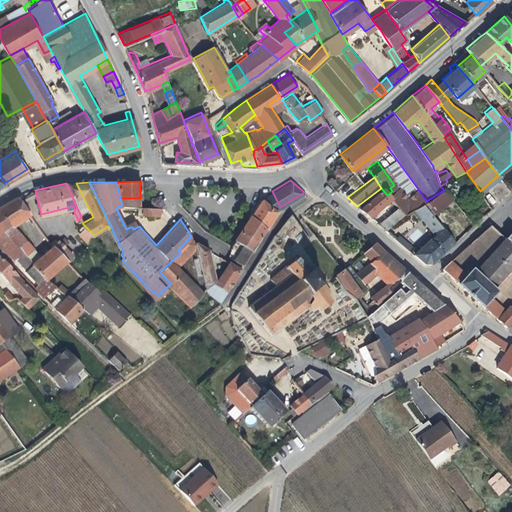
[(426,201),(418,189),(407,197),(399,186),(392,191),(387,195),(389,197),(396,206),(403,215),(412,209),(422,203),(426,201)]
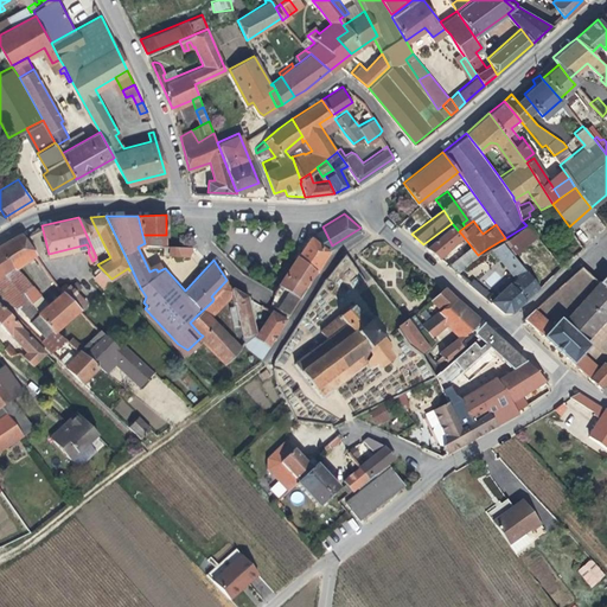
[(452,223),(423,244),(436,255),(461,234),(459,231),(452,223)]
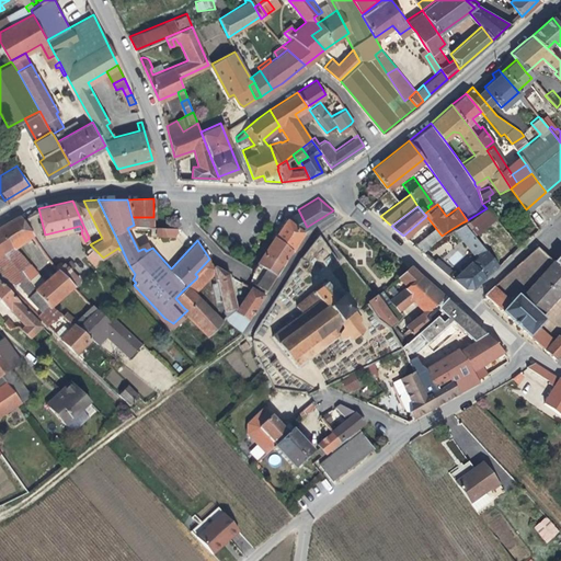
[(298,209),(285,216),(302,230),(307,227),(298,209)]
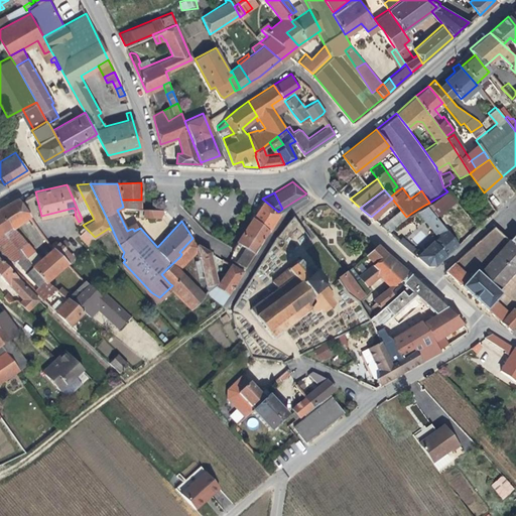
[(484,194),(465,211),(476,224),(494,208),(484,194)]
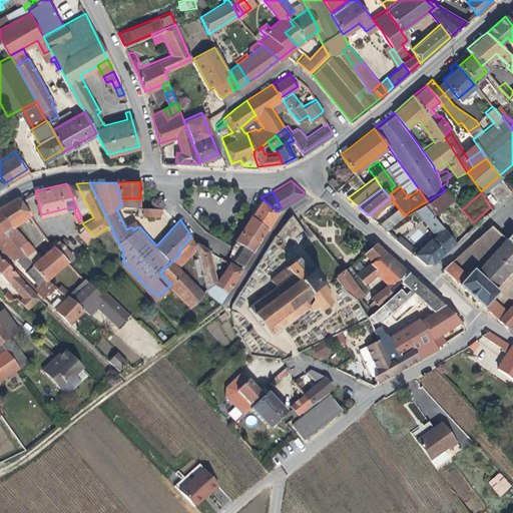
[(8,200),(0,204),(0,205),(17,224),(30,212),(29,209),(20,197),(18,194),(8,200)]
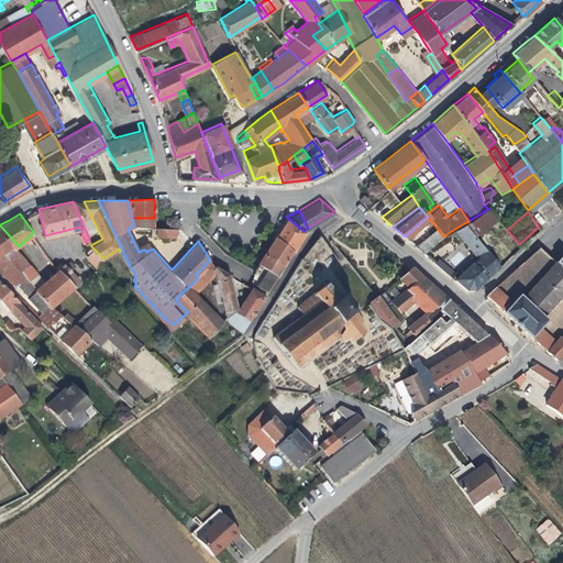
[(29,213),(22,217),(32,230),(34,229),(29,213)]
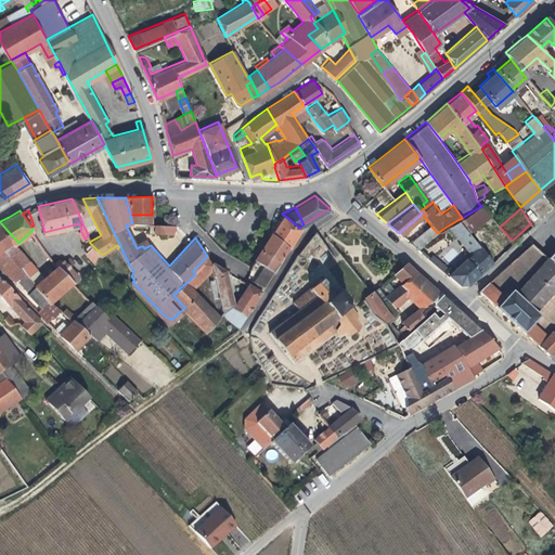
[(282,214),(271,232),(255,257),(272,269),(287,246),(299,228),(282,214)]
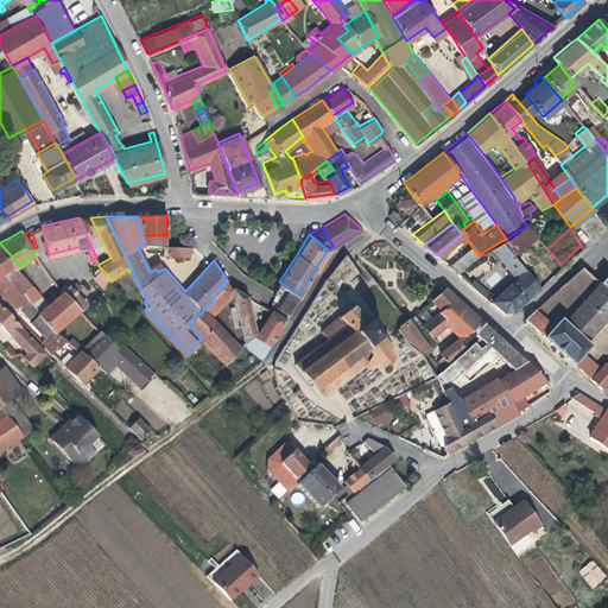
[(538,286),(501,241),(489,248),(515,277),(491,299),(502,310),(511,310),(538,286)]
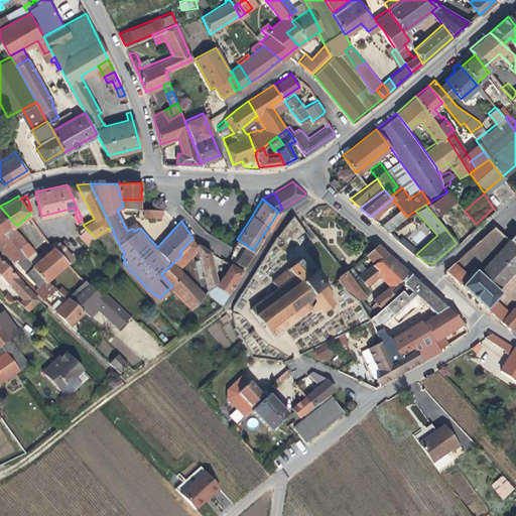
[(17,226),(0,207),(0,248),(1,250),(13,257),(15,255),(22,249),(19,246),(28,239),(17,226)]
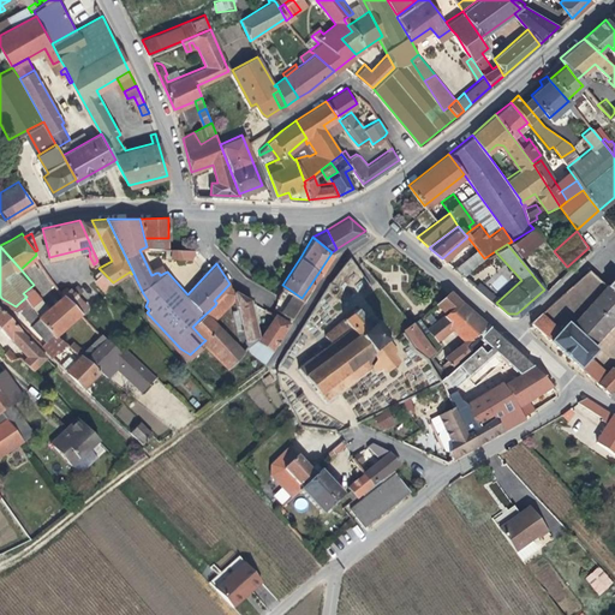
[(195,249),(168,248),(168,257),(174,257),(174,255),(192,255),(195,249)]
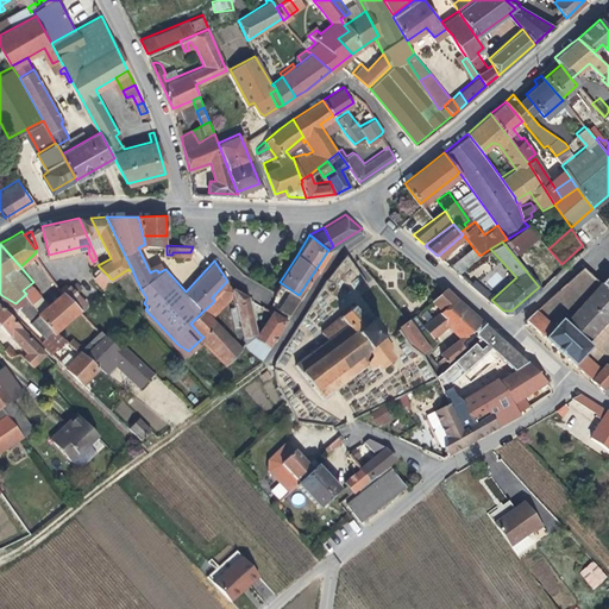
[(471,245),(449,264),(456,270),(466,263),(479,256),(471,245)]
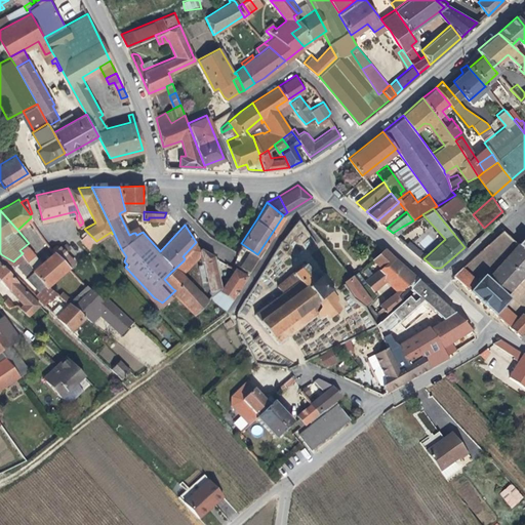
[(96,241),(87,232),(82,238),(90,246),(96,241)]
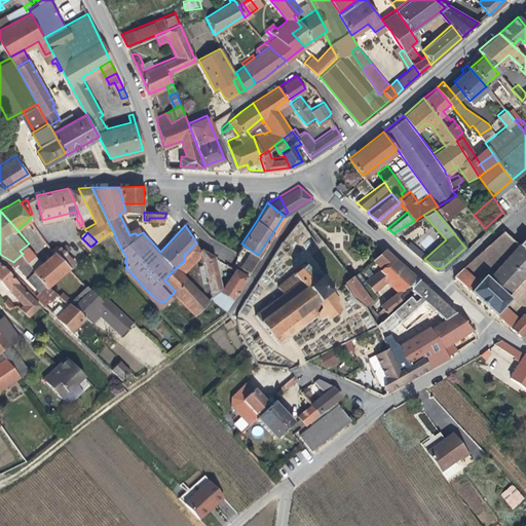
[(525,233),(517,242),(520,246),(525,240),(524,238),(525,235),(525,233)]
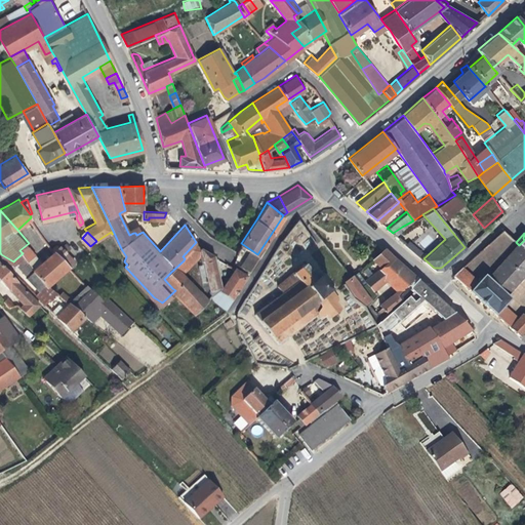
[(404,242),(410,247),(413,244),(407,238),(404,242)]
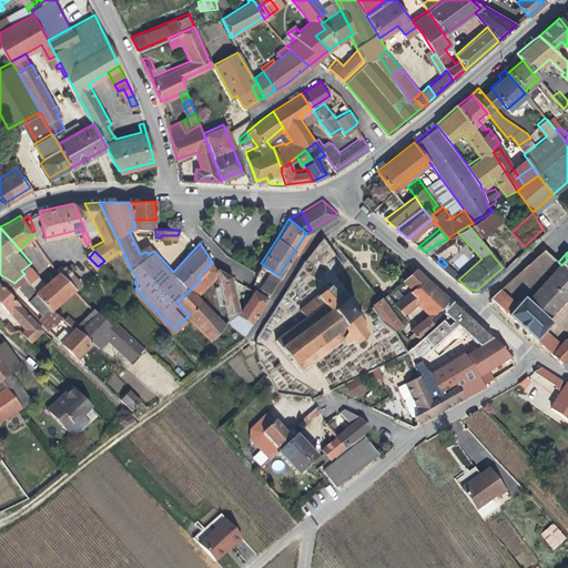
[(61,260),(54,265),(59,270),(66,264),(61,260)]
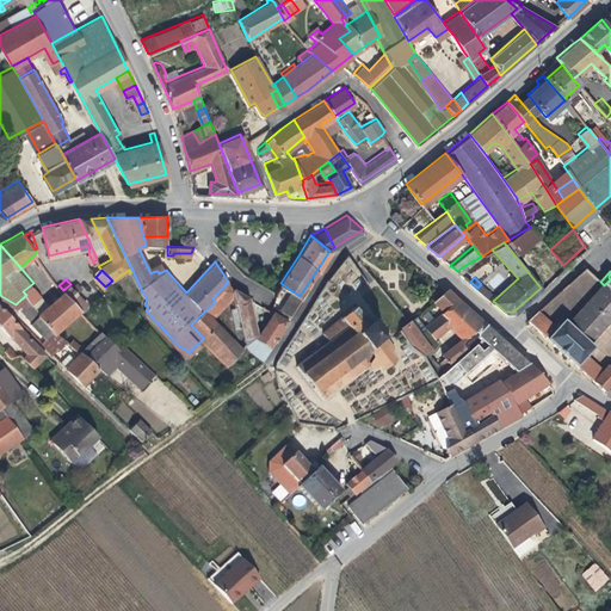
[(234,287),(228,282),(213,298),(215,301),(214,303),(220,308),(233,294),(232,288),(234,287)]
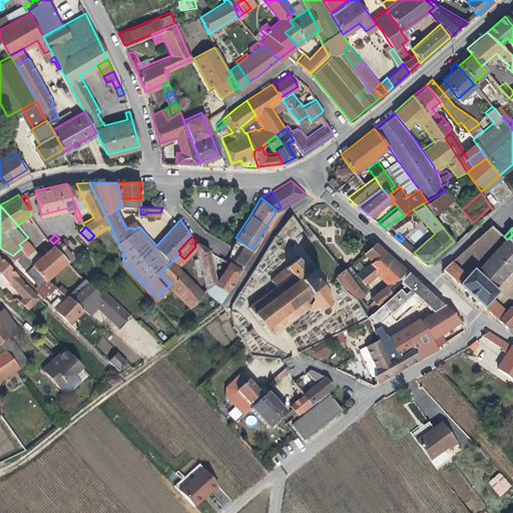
[(474,270),(493,286),(512,263),(512,243),(507,239),(504,236),(474,270)]
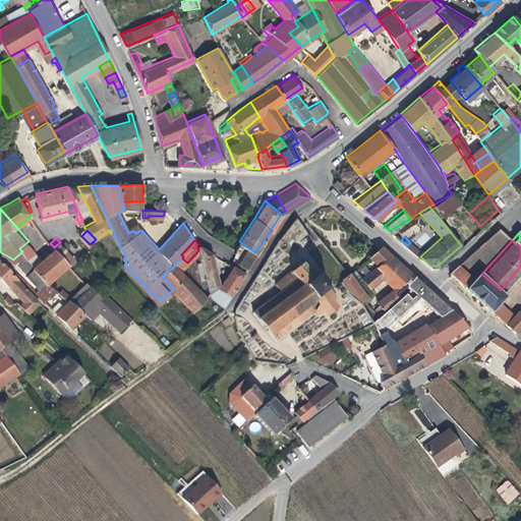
[(36,249),(29,241),(19,248),(22,251),(27,256),(36,249)]
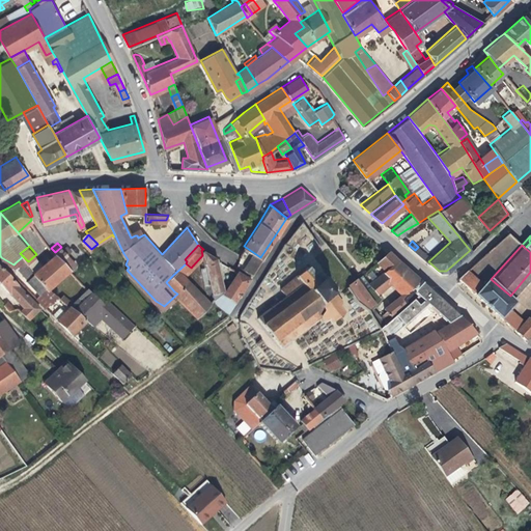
[(61,247),(55,252),(70,267),(76,261),(61,247)]
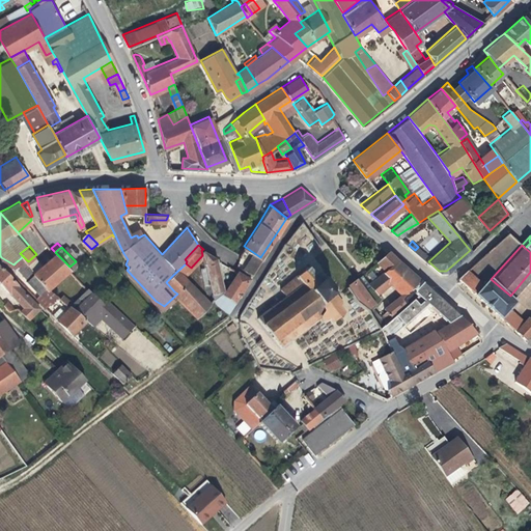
[(418,247),(415,250),(421,255),(424,251),(418,247)]
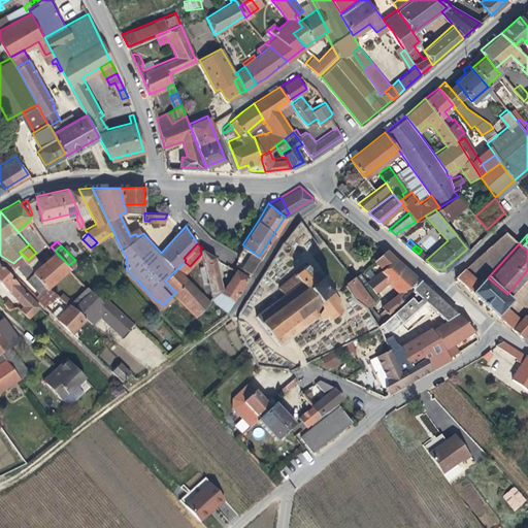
[(372,256),(381,266),(378,268),(387,278),(386,279),(397,290),(381,303),(383,307),(381,309),(385,316),(402,300),(397,296),(416,276),(402,264),(393,257),(382,246),(372,256)]
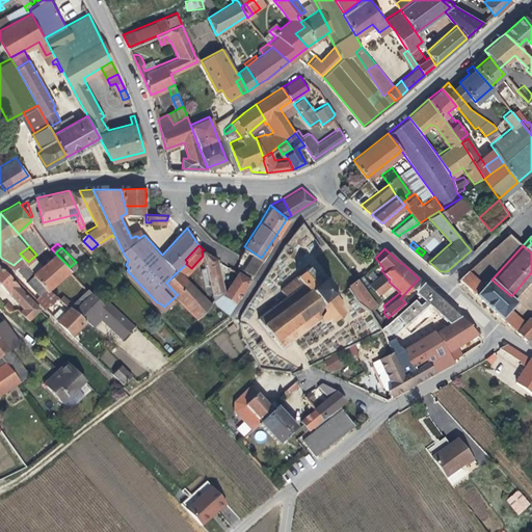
[(216,257),(204,249),(202,250),(203,256),(211,292),(222,290),(216,257)]
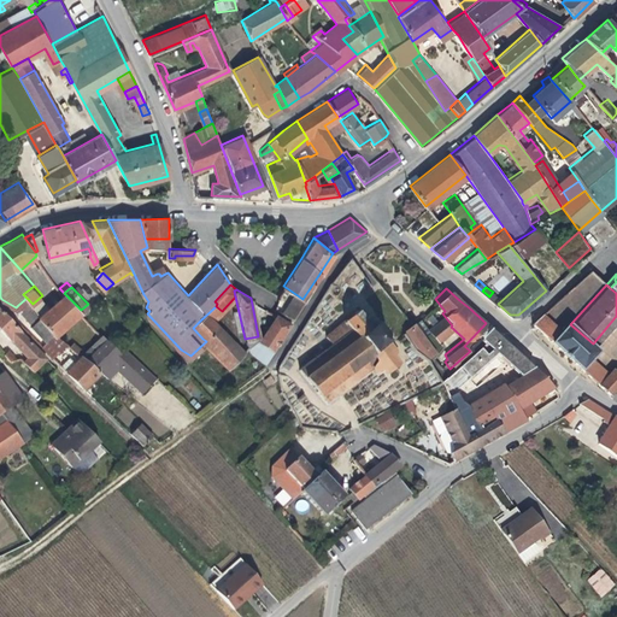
[(50,305),(41,313),(57,333),(58,331),(81,310),(64,293),(50,305)]
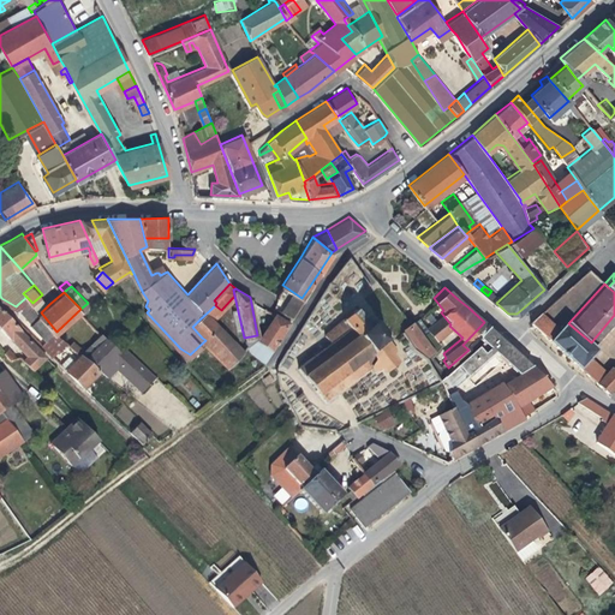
[(49,304),(42,294),(33,303),(41,312),(49,304)]
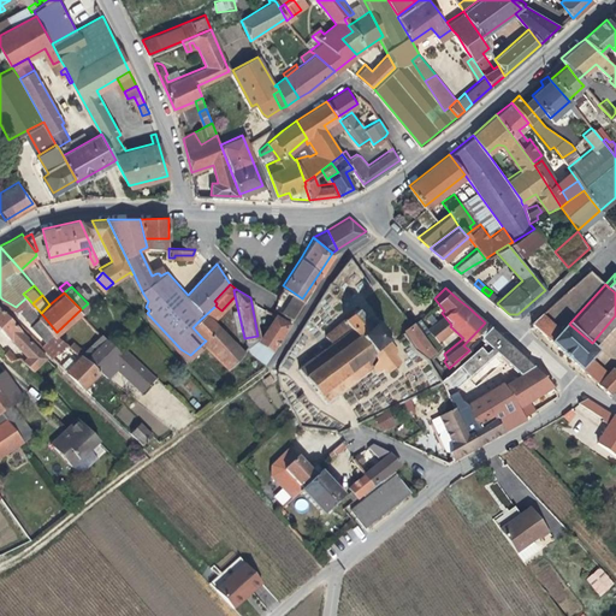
[(27,297),(18,304),(33,320),(41,313),(33,303),(27,297)]
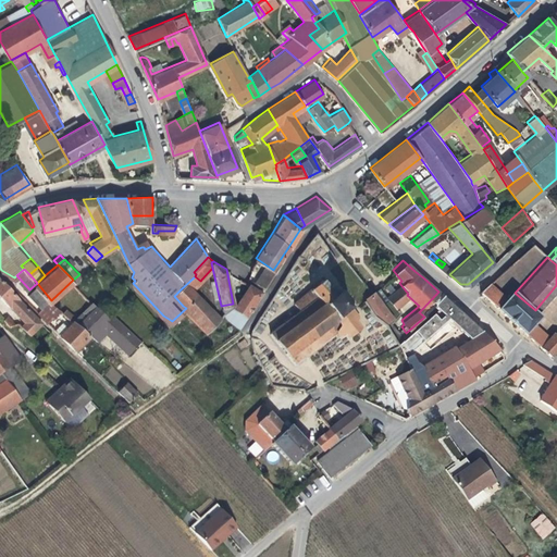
[(195,276),(182,288),(187,294),(194,287),(200,281),(195,276)]
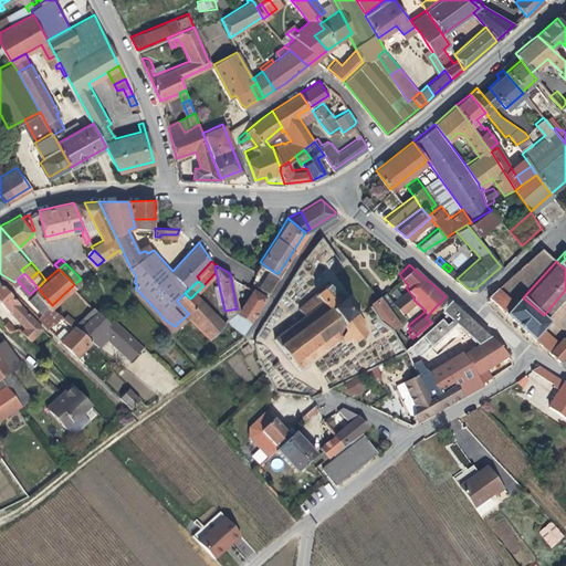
[(0,282),(0,296),(27,324),(22,328),(30,336),(39,327),(41,331),(45,327),(0,282)]
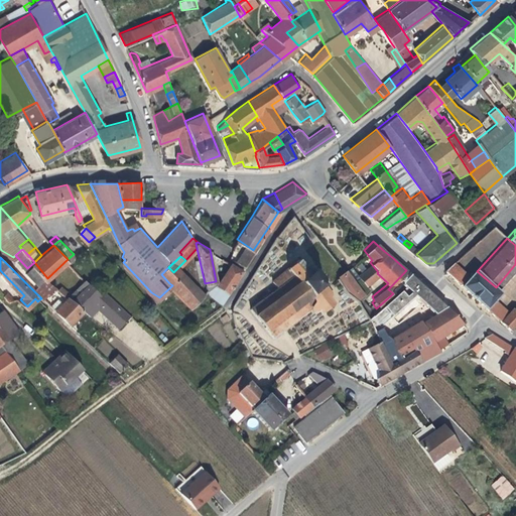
[(275,285),(248,306),(270,335),(307,306),(309,309),(316,305),(319,309),(331,301),(327,297),(327,291),(319,281),(320,278),(315,273),(310,272),(303,263),(301,264),(298,260),(299,259),(297,257),(296,258),(295,257),(293,259),(294,260),(287,266),(286,265),(269,278),(275,285)]
